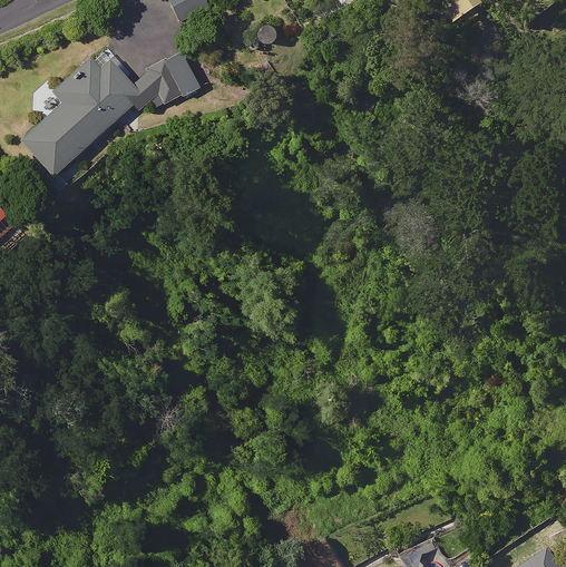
[(208,6),(205,0),(167,0),(179,21),(208,6)]
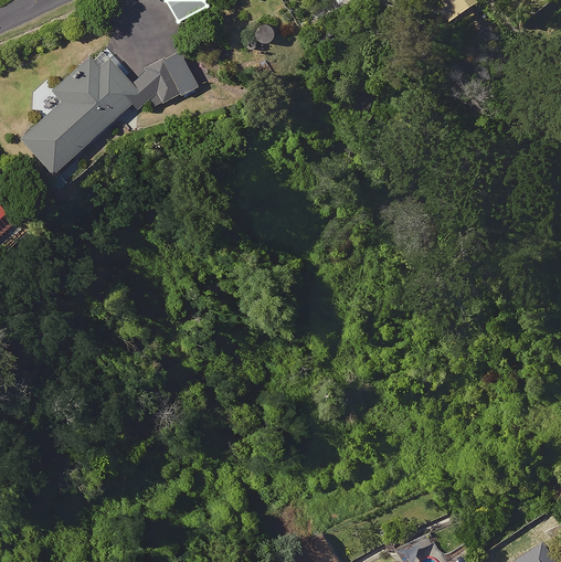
[(461,13),(467,22),(477,16),(470,7),(478,1),(477,0),(435,0),(451,21),(461,13)]
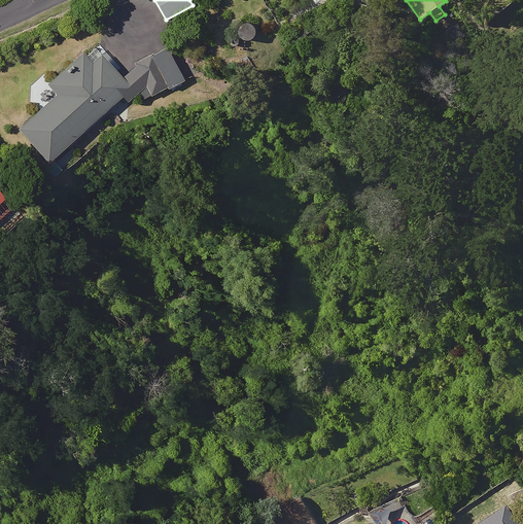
[(120,68),(95,40),(36,97),(44,105),(19,130),(49,163),(119,96),(133,105),(184,79),(167,45),(120,68)]
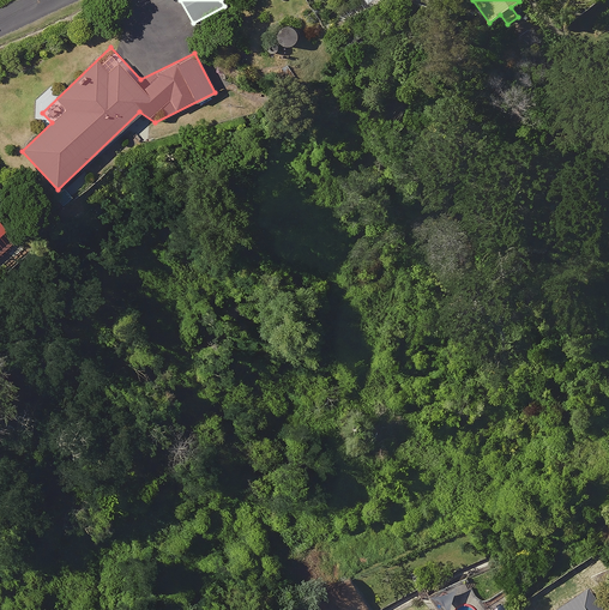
[(0,257),(17,243),(0,222),(0,257)]
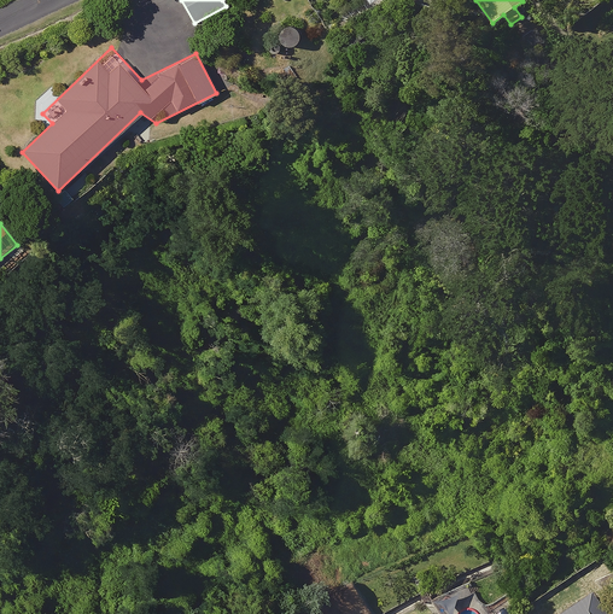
[(612,613),(597,591),(561,613),(612,613)]
